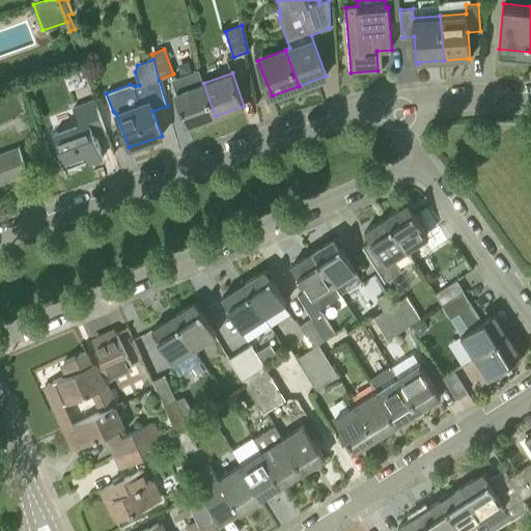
[(187,127),(215,116),(203,83),(174,93),(187,127)]
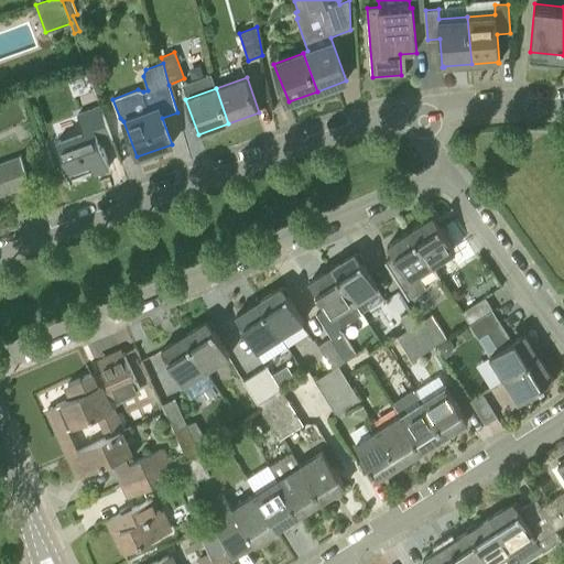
[(94,172),(108,166),(100,144),(112,140),(100,107),(78,115),(84,132),(57,142),(69,177),(93,170),(94,172)]
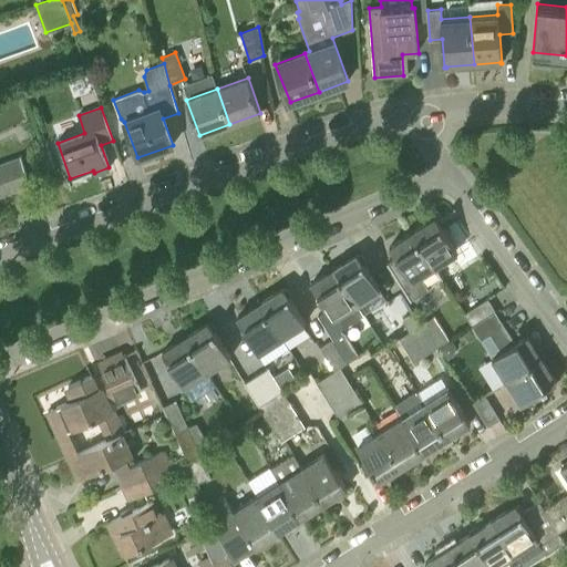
[(0,165),(0,183),(2,187),(4,194),(31,184),(21,158),(0,165)]
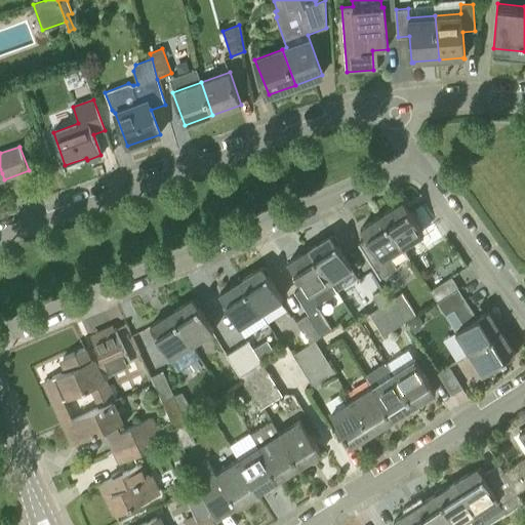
[(381,214),(402,247),(423,233),(403,201),(381,214)]
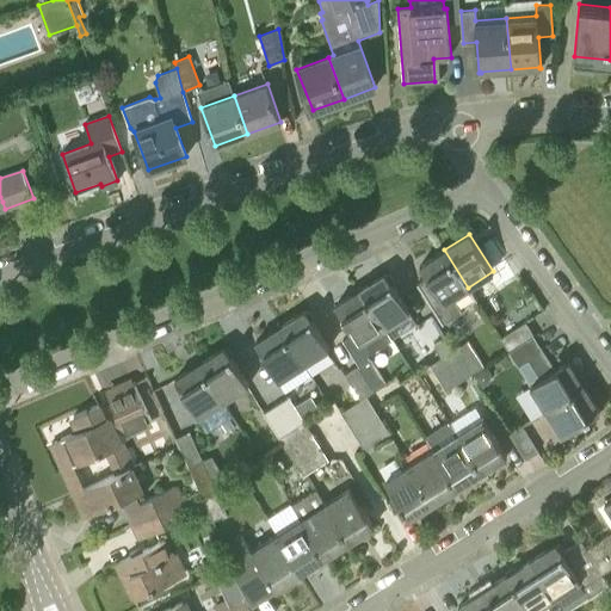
[(452,297),(468,288),(444,250),(420,265),(427,277),(419,283),(419,282),(418,283),(443,323),(445,322),(444,321),(461,310),(452,297)]
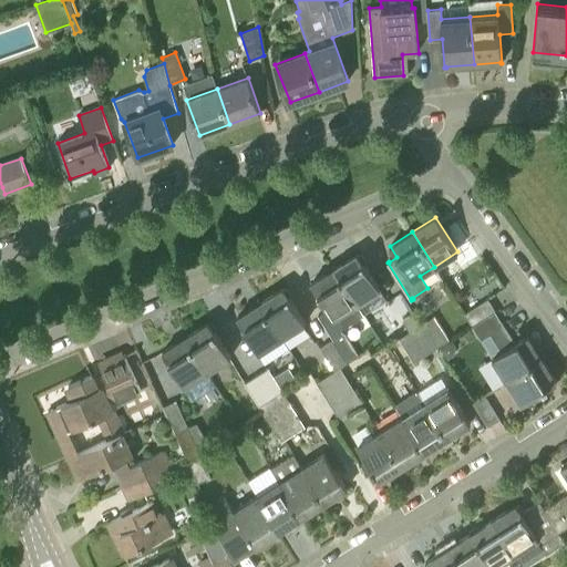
[(334,268),(358,302),(380,288),(358,254),(334,268)]
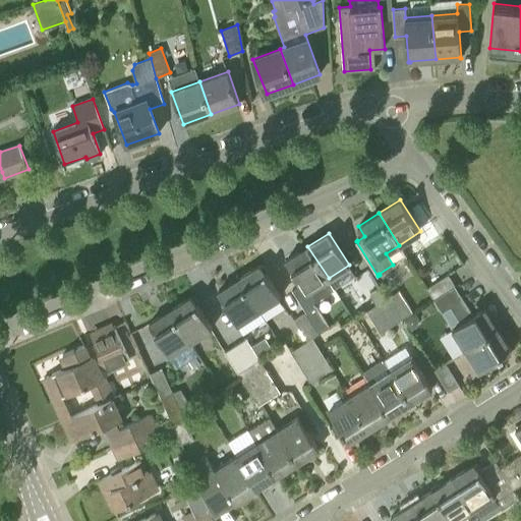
[(307,246),(286,259),(306,292),(329,278),(307,246)]
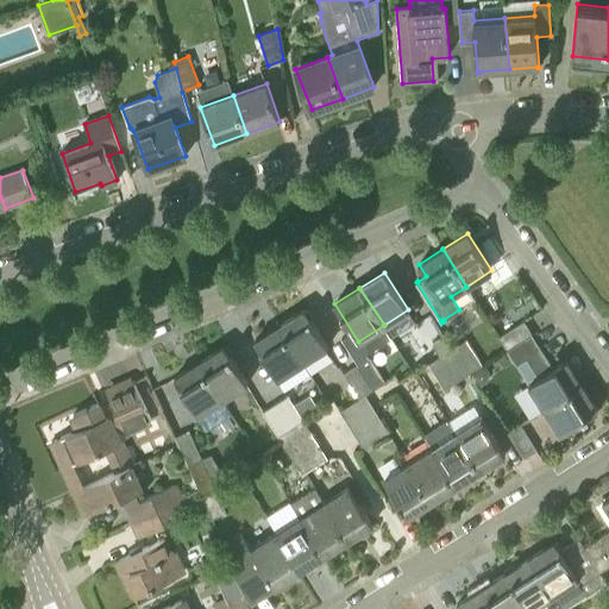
[(303,309),(278,325),(303,362),(327,346),(303,309)]
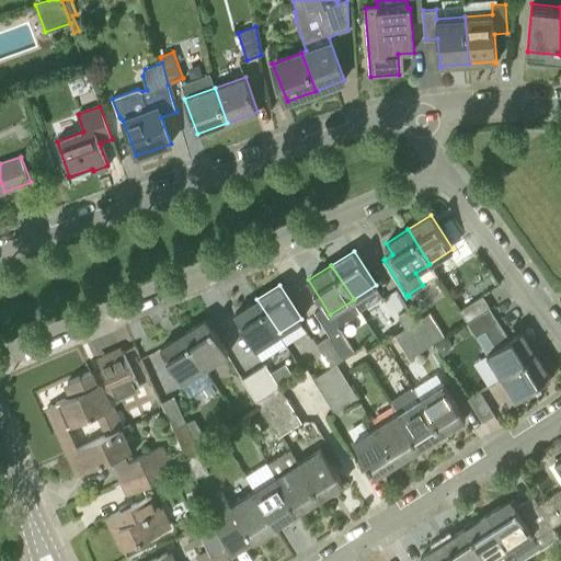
[(467,322),(490,307),(482,295),(459,310),(467,322)]
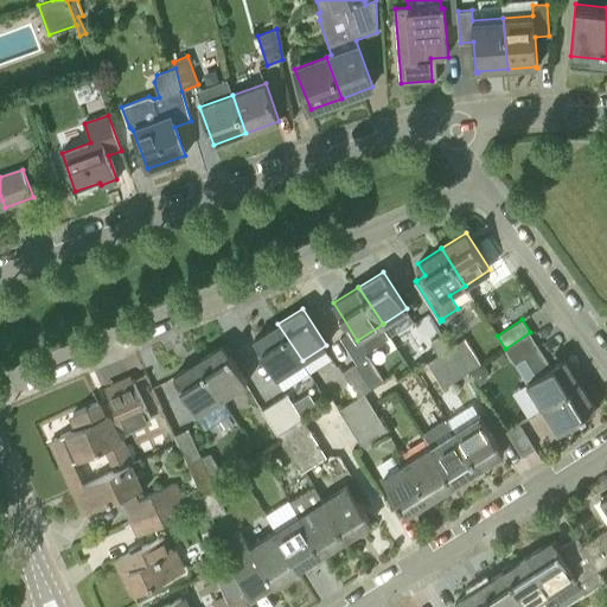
[(278,377),(302,360),(278,324),(254,339),(278,377)]
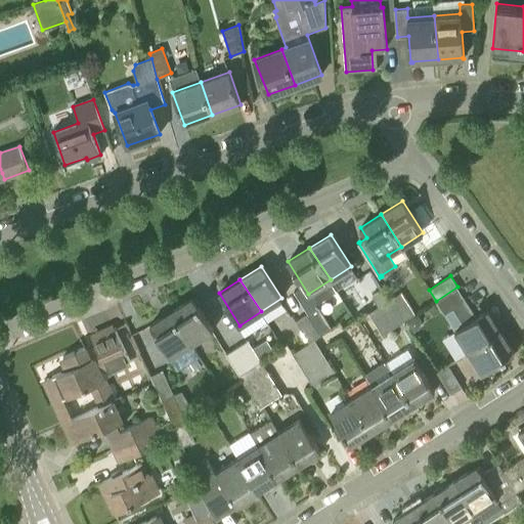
[(465,298),(464,296),(457,287),(436,301),(442,311),(451,306),(465,298)]
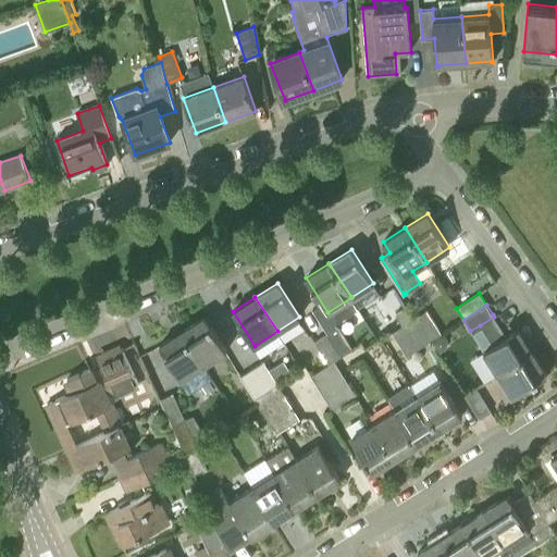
[(426,310),(416,317),(431,339),(441,333),(426,310)]
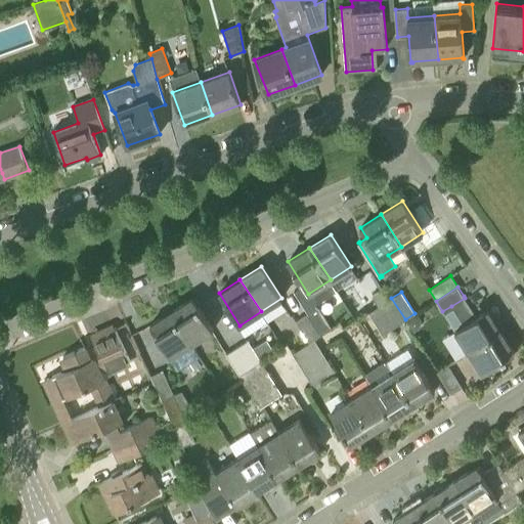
[(171,311),(191,344),(213,330),(192,298),(171,311)]
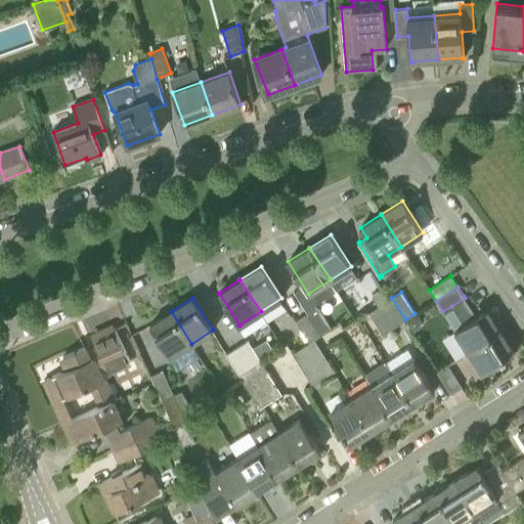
[(405,319),(391,298),(380,306),(394,326),(405,319)]
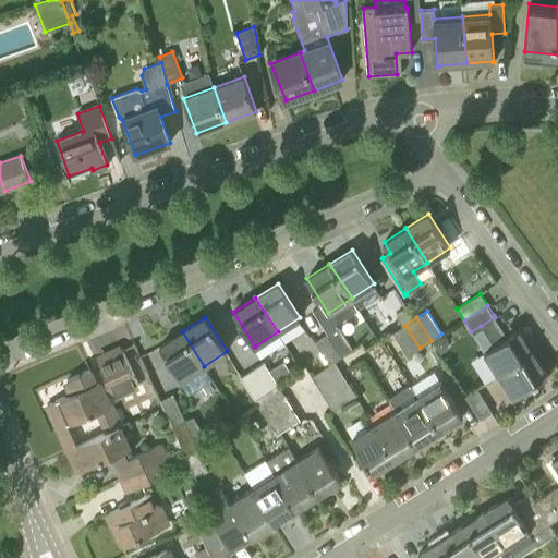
[(519,330),(508,337),(495,317),(481,326),(493,347),(485,351),(499,375),(533,352),(519,330)]
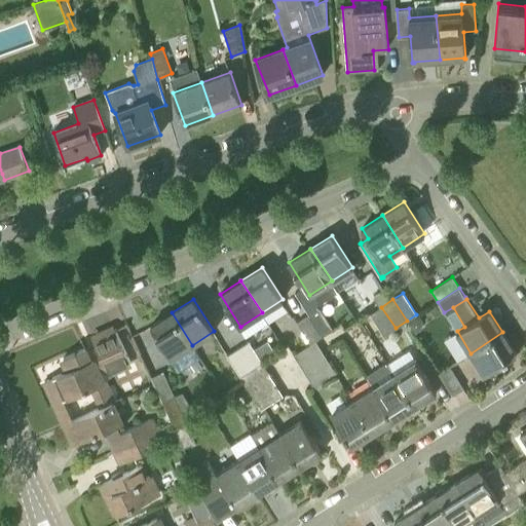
[(396,328),(381,307),(371,313),(384,335),(396,328)]
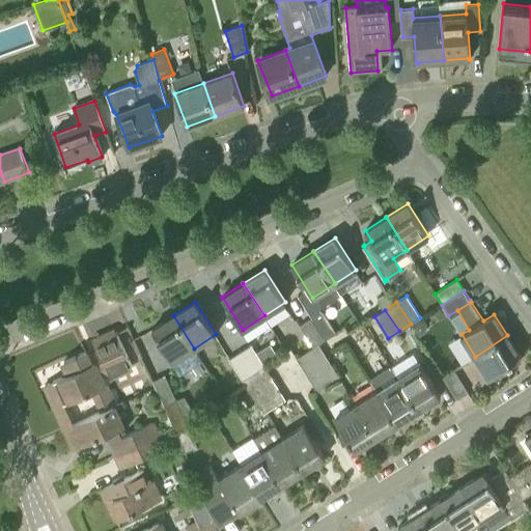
[(322,312),(310,318),(325,339),(335,333),(322,312)]
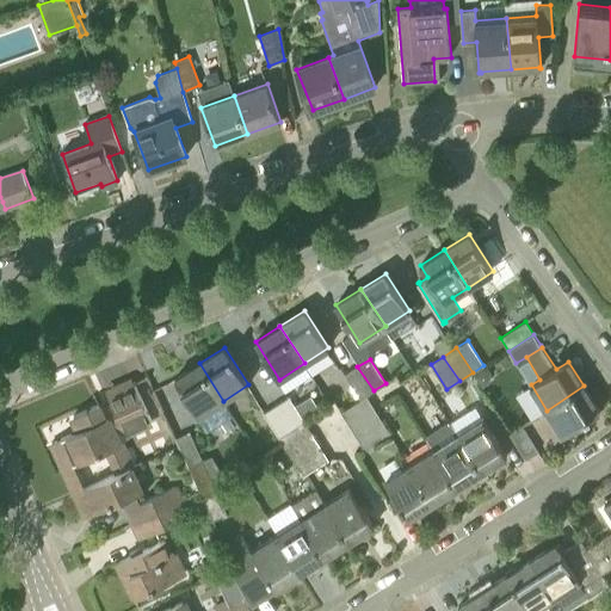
[(198,417),(223,401),(199,363),(174,378),(198,417)]
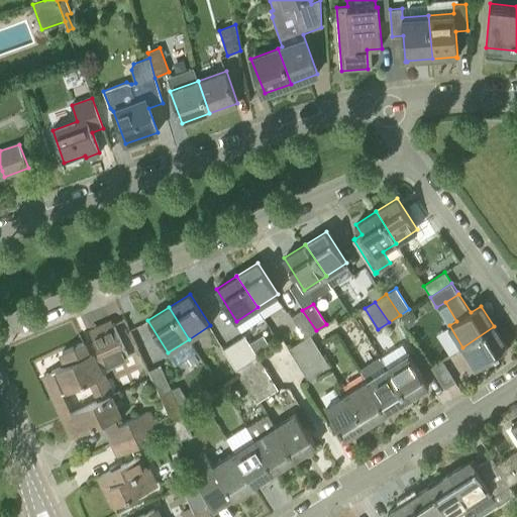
[(293,316),(305,338),(310,334),(316,330),(302,310),(293,316)]
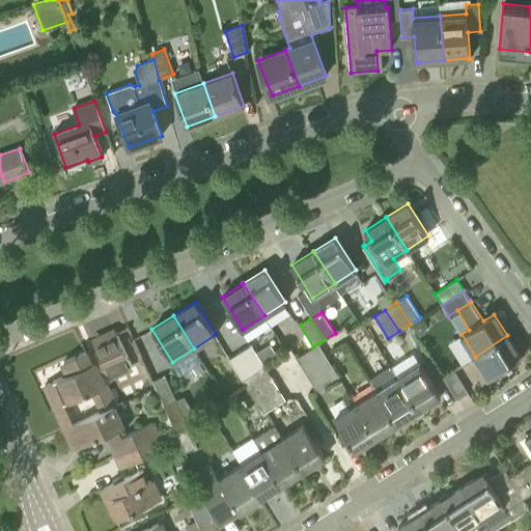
[(100,412),(114,406),(115,406),(100,371),(106,368),(109,375),(132,365),(116,332),(93,342),(101,359),(90,363),(85,351),(64,361),(70,373),(53,381),(63,402),(55,407),(64,428),(75,424),(74,423),(65,403),(90,392),(100,412)]
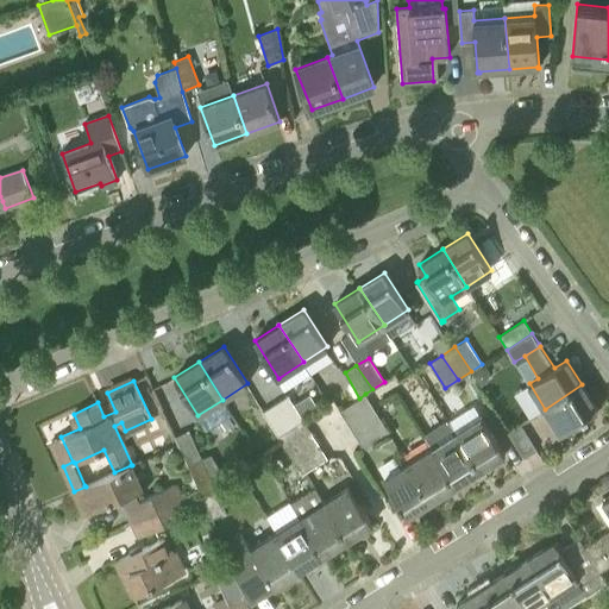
[(545,409),(560,434),(597,409),(582,384),(545,409)]
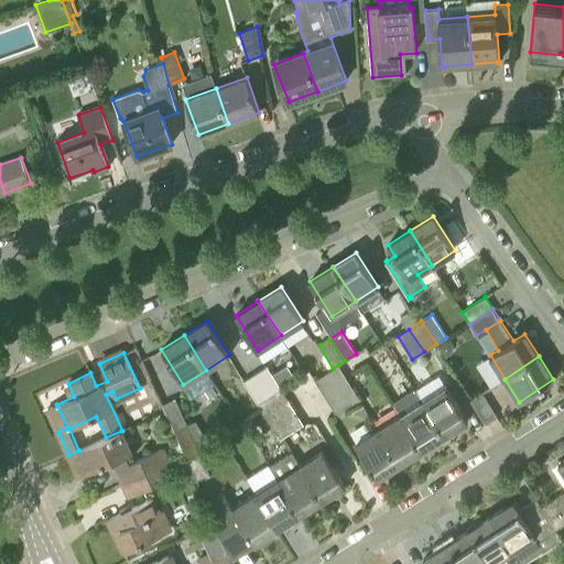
[(266,365),(255,372),(269,397),(281,389),(266,365)]
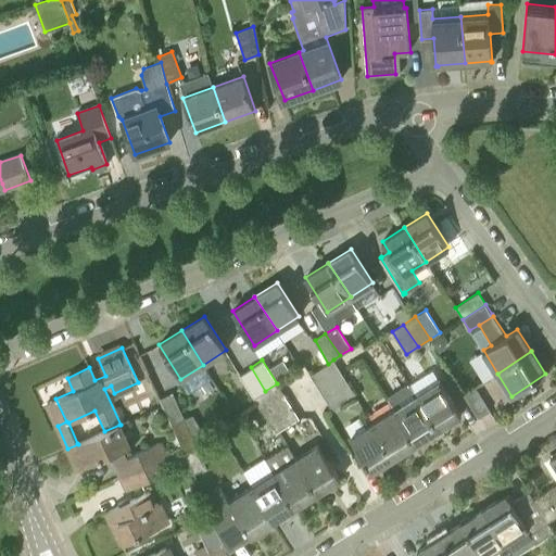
[(333,359),(328,364),(310,375),(317,387),(340,371),(333,359)]
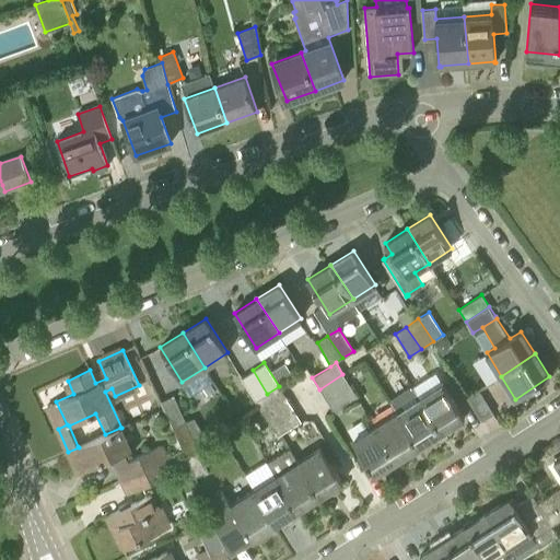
[(267,394),(253,370),(241,377),(255,400),(267,394)]
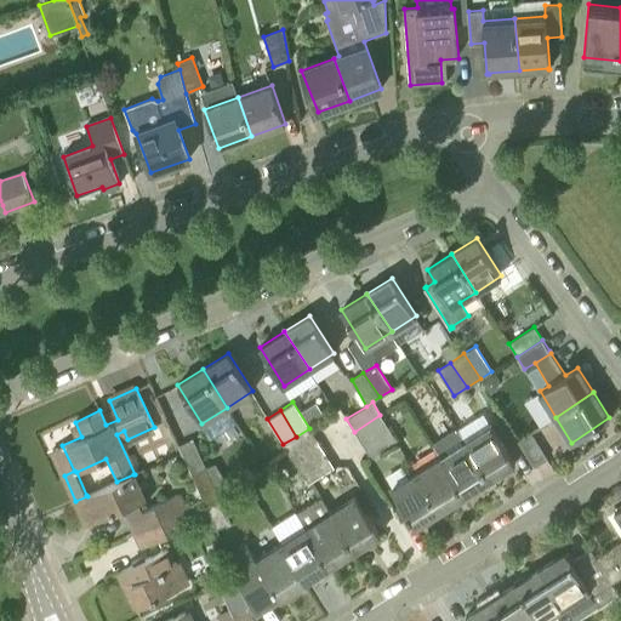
[(380,415),(354,432),(363,444),(388,427),(380,415)]
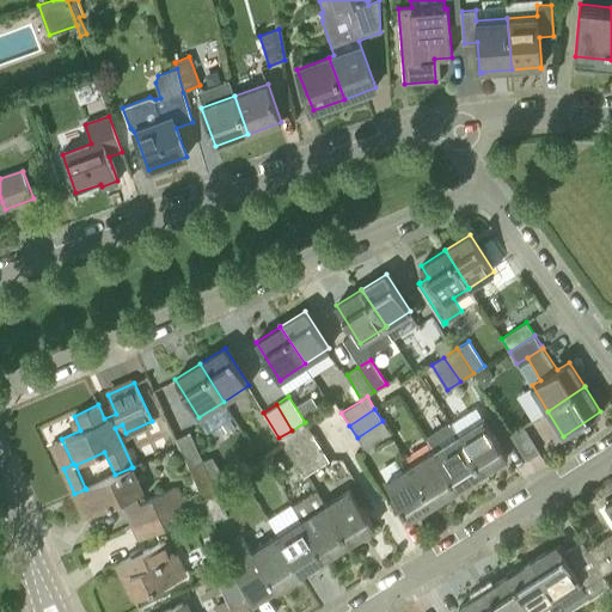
[(483,472),(508,457),(483,418),(459,434),(458,435),(483,472)]
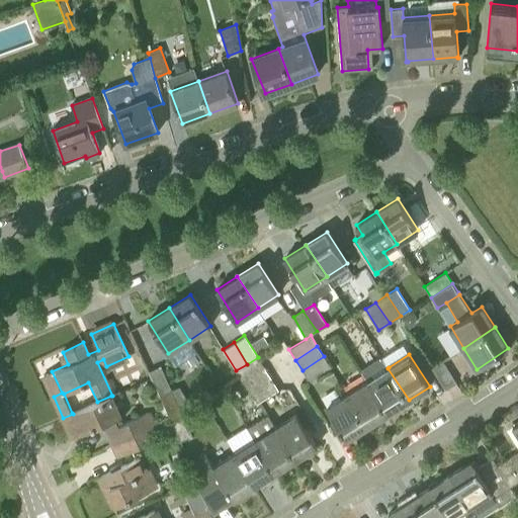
[(324,356),(303,370),(310,381),(331,367),(324,356)]
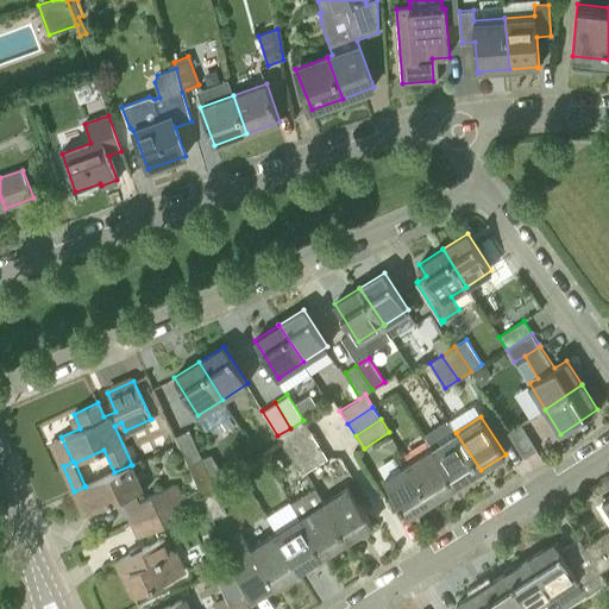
[(312,432),(303,420),(290,428),(277,435),(286,449),(312,432)]
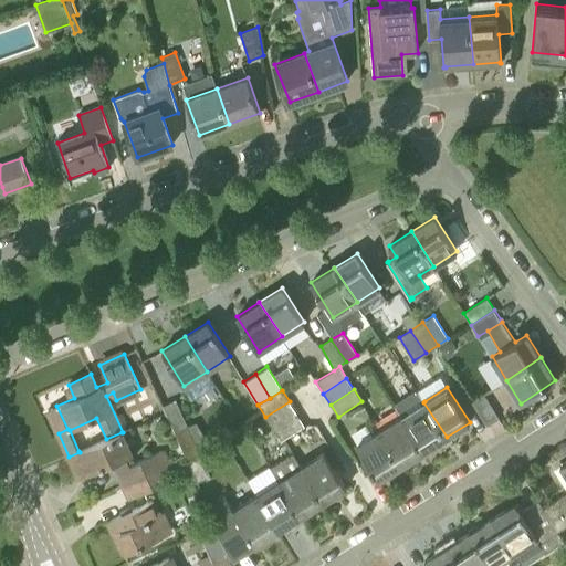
[(425,451),(447,437),(423,402),(425,401),(418,391),(416,391),(416,390),(396,402),(397,404),(395,406),(401,417),(402,416),(425,451)]
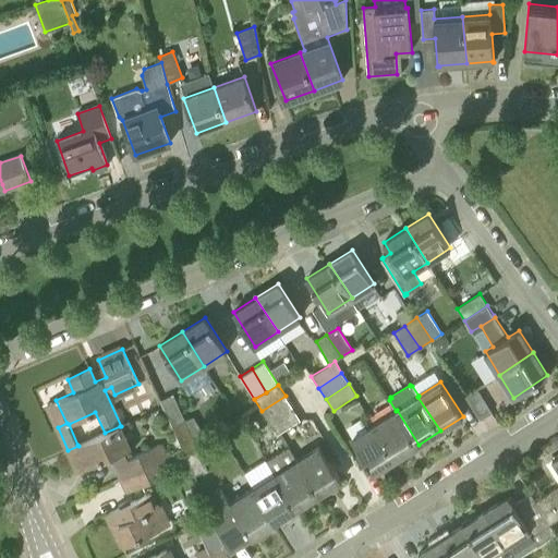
[(480,420),(492,412),(477,388),(466,396),(480,420)]
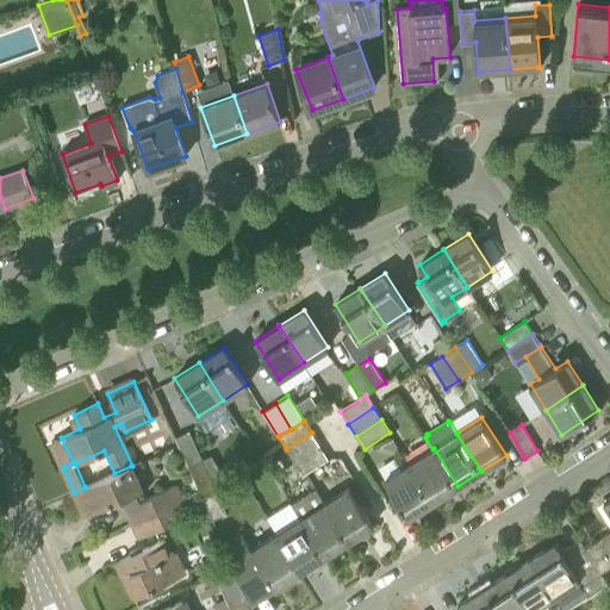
[(212,455),(203,459),(190,430),(175,436),(188,465),(200,492),(215,486),(215,484),(225,478),(212,455)]
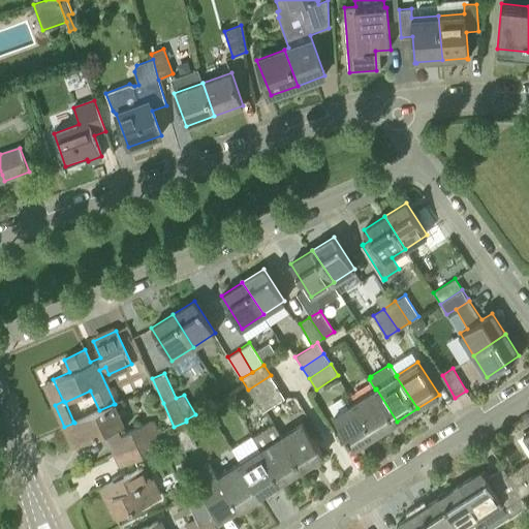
[(271,375),(248,390),(254,400),(277,385),(271,375)]
